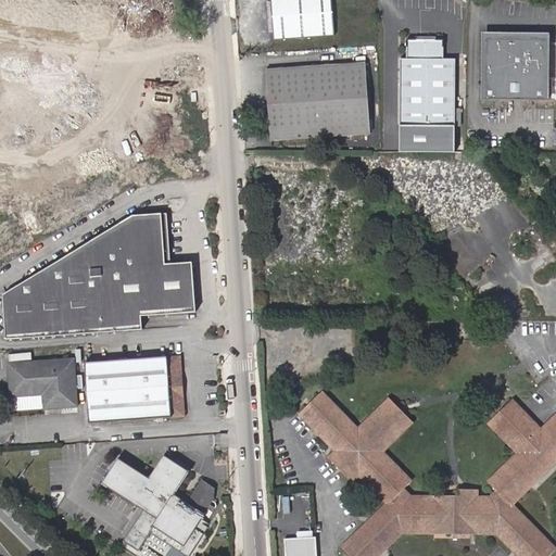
[(331,0),(270,0),(274,39),(335,35),(331,0)]
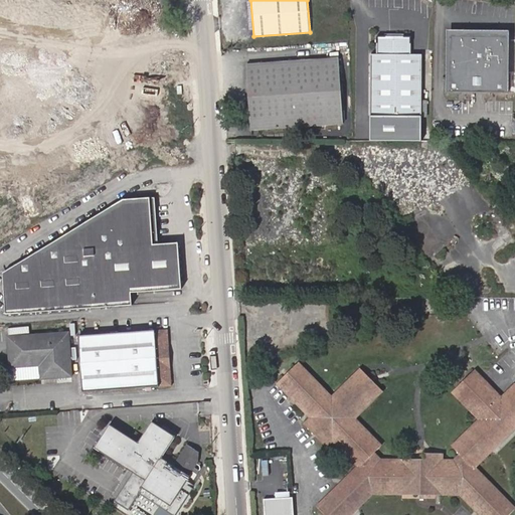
[(448,93),(493,93),(507,93),(507,71),(504,71),(504,34),(451,33),(451,70),(448,70),(448,93)]
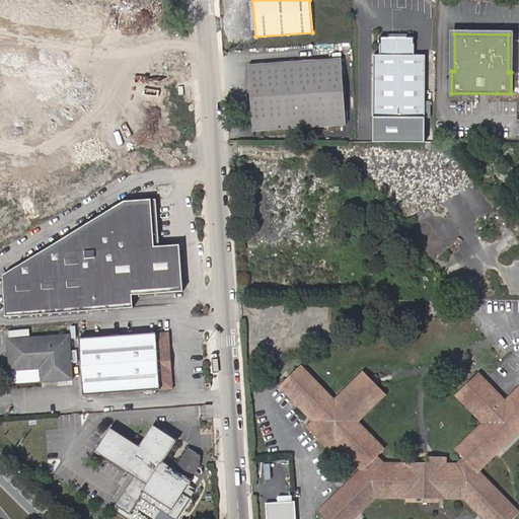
[(374,56),(373,118),(424,118),(425,56),(413,56),(413,39),(380,39),(380,55),(374,56)]
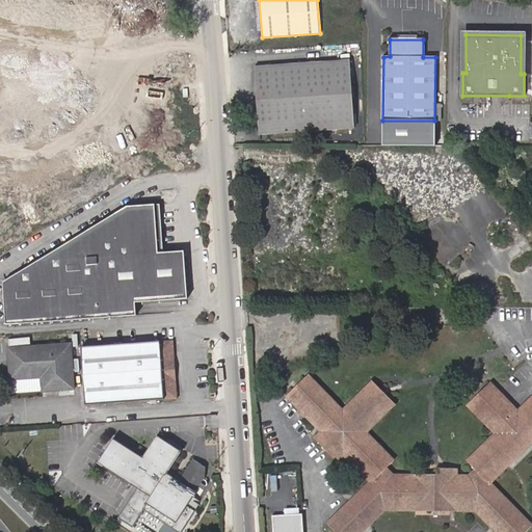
[(348,61),(255,68),(260,134),(353,128),(348,61)]
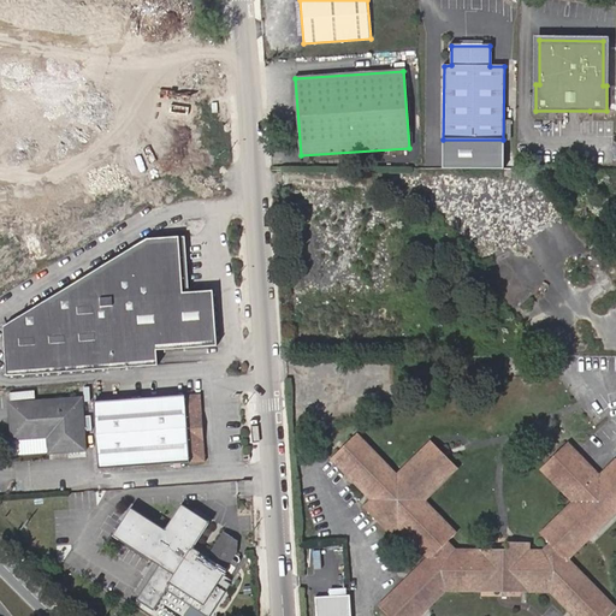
[(124,353),(157,350),(217,347),(214,291),(184,292),(181,237),(148,240),(5,325),(9,374),(124,367),(124,353)]
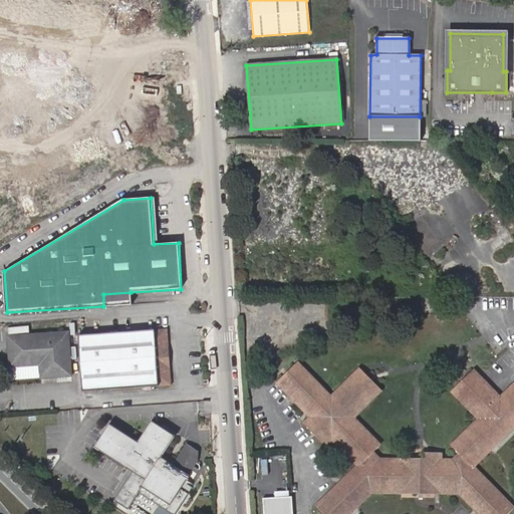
[(132,304),(131,292),(103,294),(103,306),(132,304)]
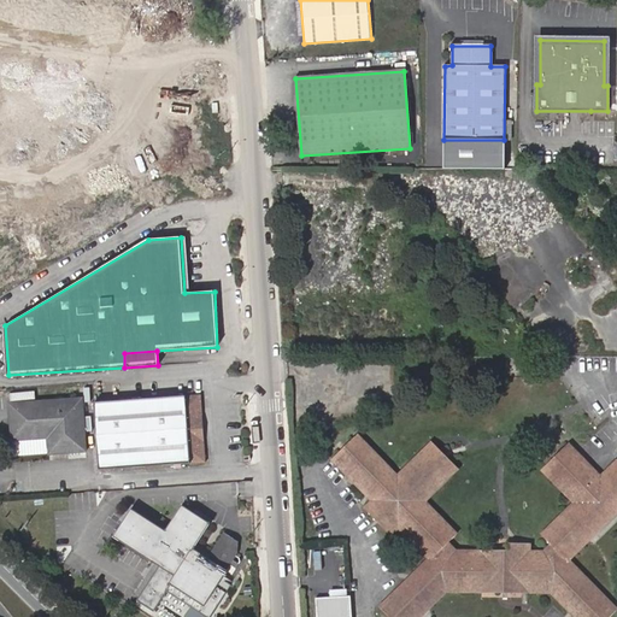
[(195,417),(201,409),(200,394),(93,403),(98,470),(205,462),(204,450),(197,441),(195,417)]
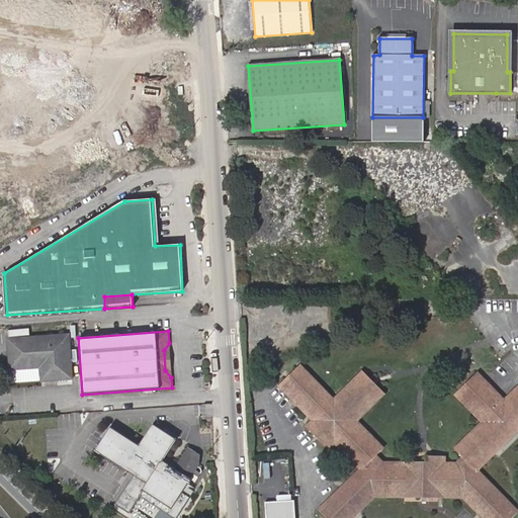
[(41,381),(71,379),(68,335),(9,339),(11,369),(40,367),(41,381)]
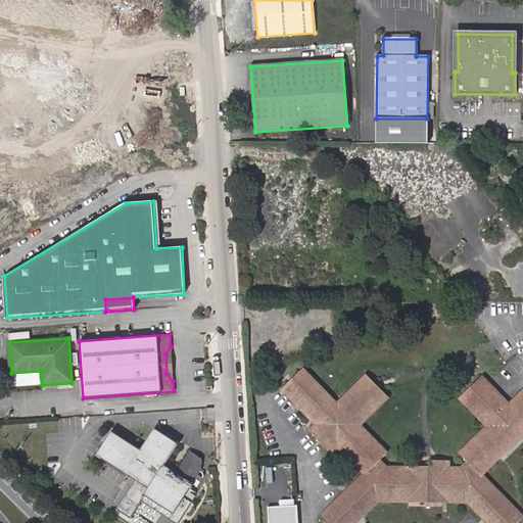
[(302,370),(282,390),(316,425),(308,432),(330,454),(337,447),(364,474),(322,516),(329,522),(355,522),(378,502),(399,502),(399,498),(445,498),(445,502),(467,503),(487,522),(516,522),(522,517),(481,475),(522,433),(522,391),(509,406),(481,378),(460,398),(487,427),(460,455),(467,463),(462,468),(448,468),(448,461),(432,461),(432,468),(386,468),(379,461),(386,454),(359,426),(387,397),(366,376),(336,405),(302,370)]
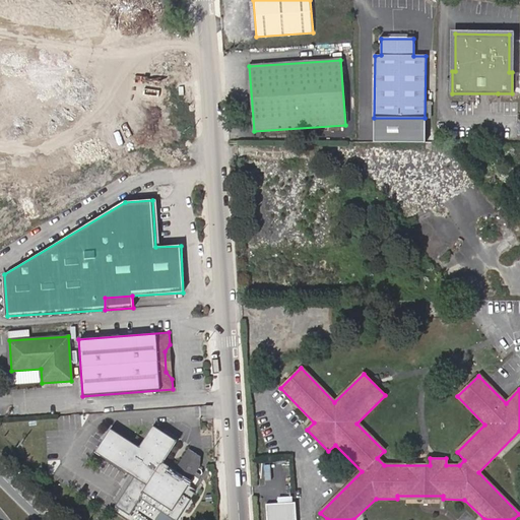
[(131,497),(139,502),(142,497),(163,510),(160,513),(172,519),(174,519),(196,488),(187,482),(189,479),(195,483),(201,473),(201,468),(198,466),(200,463),(196,461),(199,455),(188,449),(175,469),(178,472),(176,474),(169,470),(187,442),(166,429),(150,453),(117,431),(103,454),(142,479),(131,497)]
